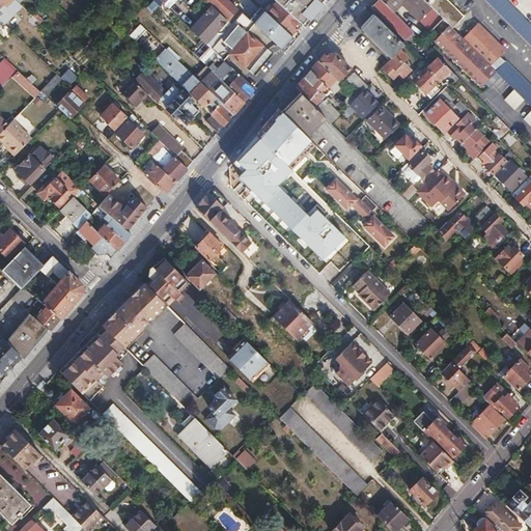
[(0,0),(0,19),(0,20),(4,23),(15,11),(22,5),(21,4),(16,0),(0,0)]
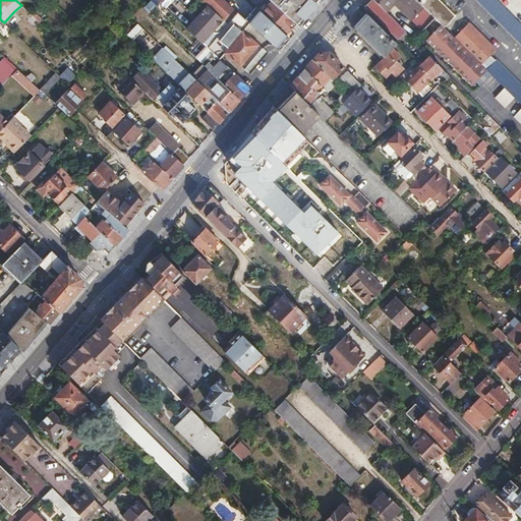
[(151,0),(146,6),(151,11),(157,5),(151,0)]
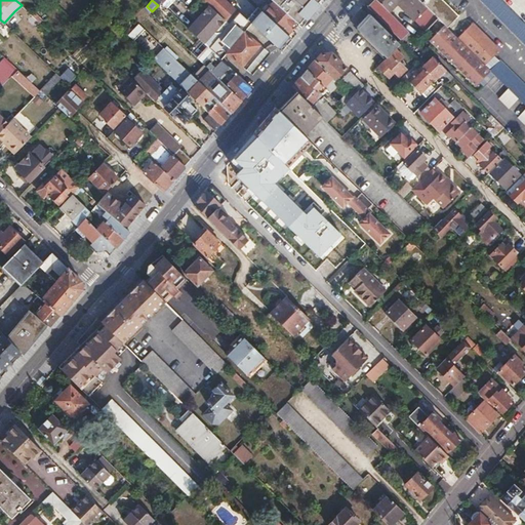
[(204,0),(210,5),(225,18),(230,23),(249,42),(256,48),(258,45),(250,38),(243,32),(250,24),(247,21),(245,18),(235,9),(226,0),(204,0)]
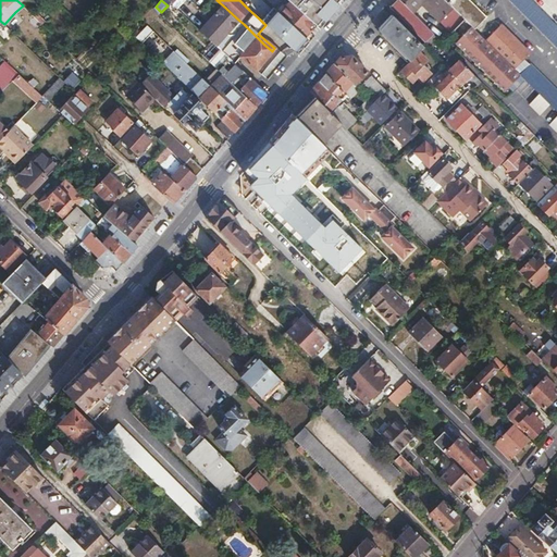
[(320,28),(343,0),(286,0),(289,1),(312,22),(320,28)]
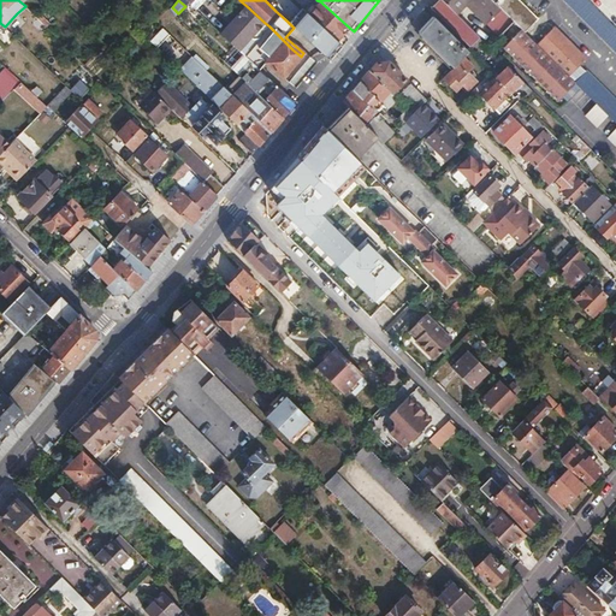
[(440,0),(437,0),(430,7),(446,24),(469,47),(479,37),(474,33),(455,13),(440,0)]
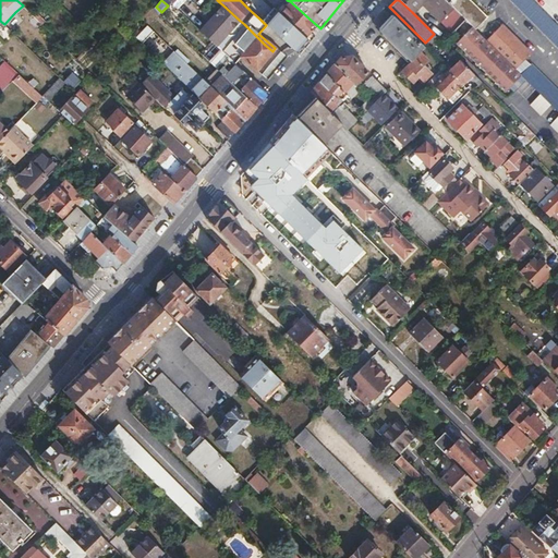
[(399,0),(412,12),(421,3),(438,21),(452,7),(446,0),(399,0)]
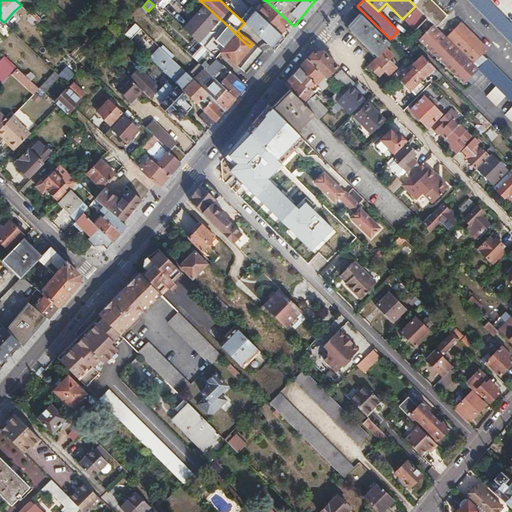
[(409,0),(415,6),(427,19),(433,24),(436,27),(447,15),(431,0),(409,0)]
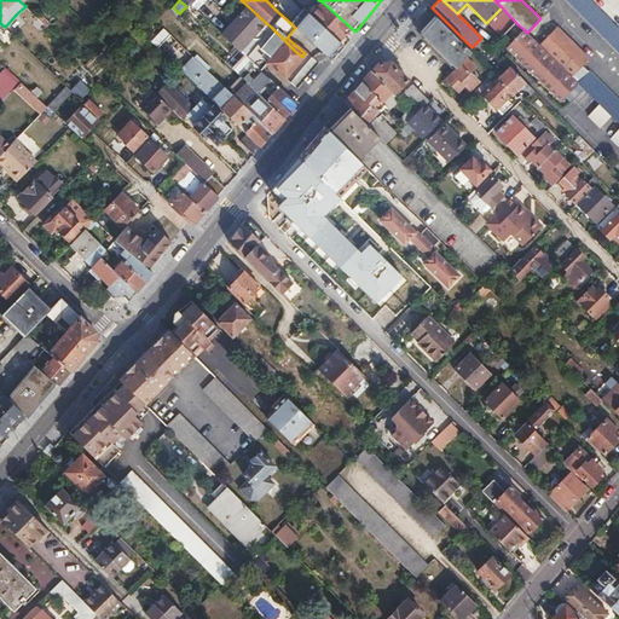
[(618,29),(606,16),(589,0),(566,0),(593,27),(618,52),(618,29)]
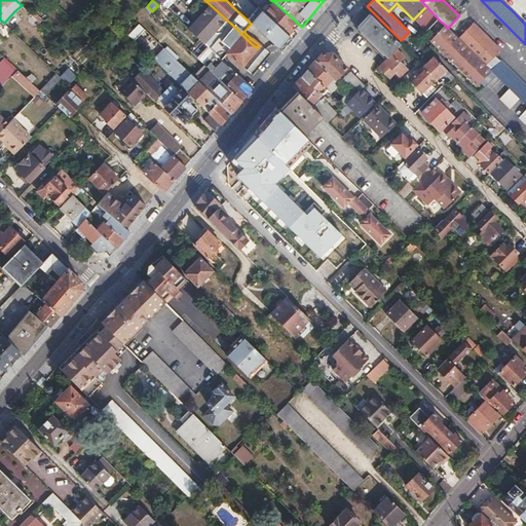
[(295,21),(273,1),(262,12),(266,15),(269,17),(271,14),(277,20),(274,23),(292,39),(296,33),(290,27),(295,21)]
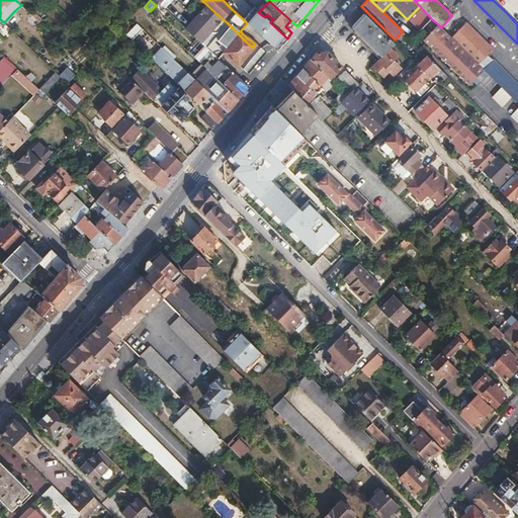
[(85,18),(87,22),(91,19),(101,9),(95,3),(90,8),(94,12),(92,14),(90,13),(85,18)]
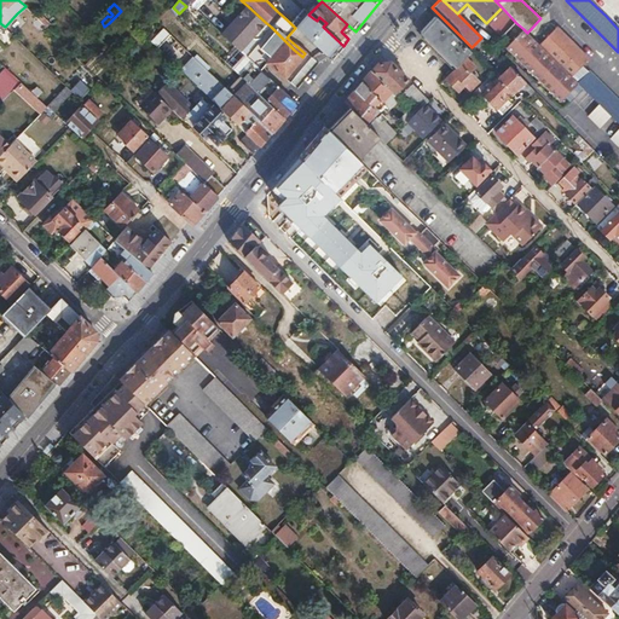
[(248,6),(235,19),(253,36),(265,22),(248,6)]
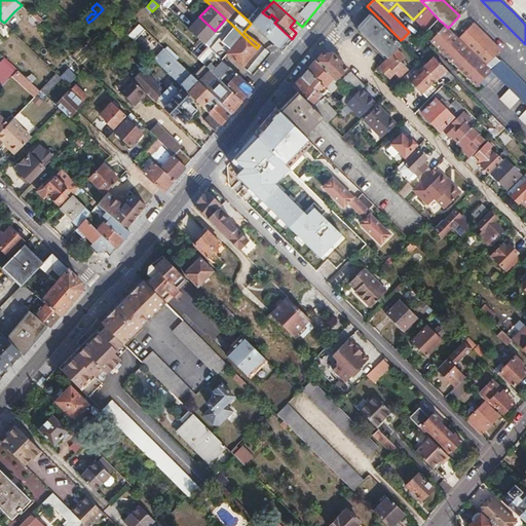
[(439,20),(426,6),(413,20),(424,31),(428,31),(439,20)]
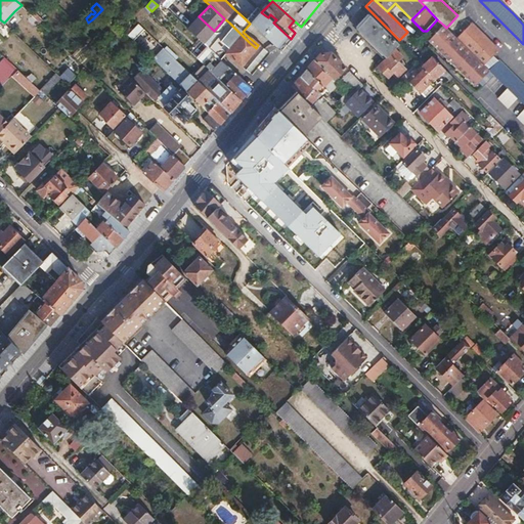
[(250,24),(280,50),(291,39),(273,23),(268,17),(265,15),(261,12),(255,7),(245,18),(247,20),(250,24)]
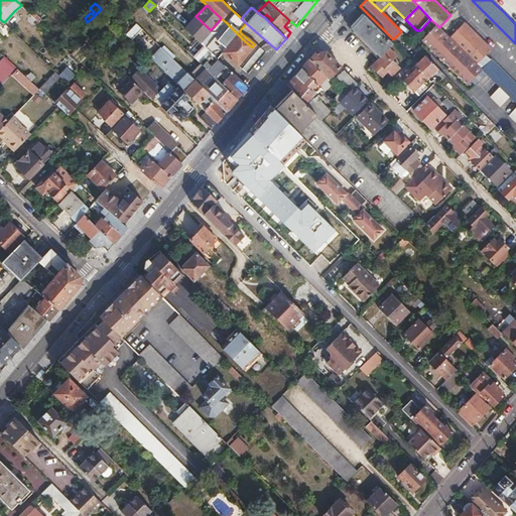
[(31,15),(38,22),(41,18),(34,11),(31,15)]
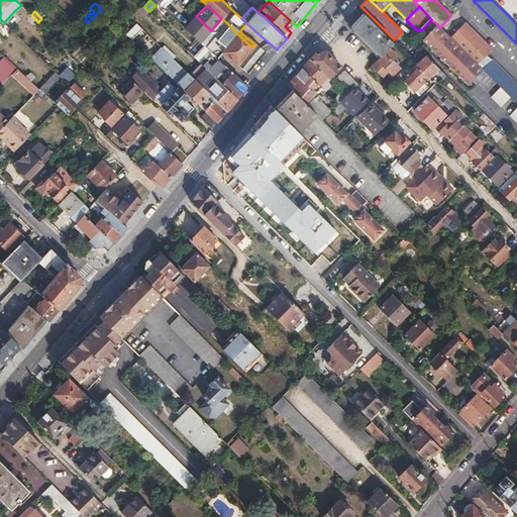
[(267,14),(265,17),(270,22),(273,19),(267,14)]
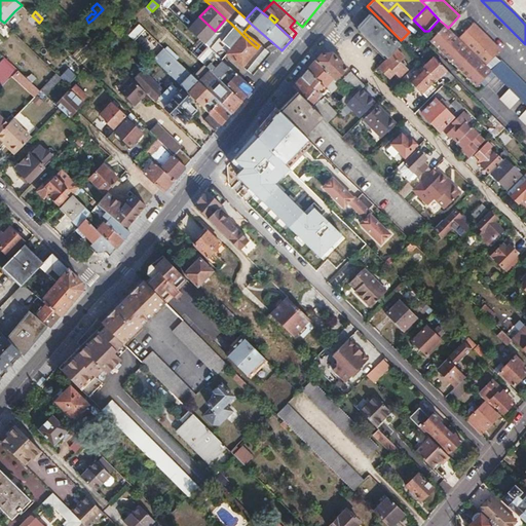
[(384,29),(370,14),(358,28),(387,57),(396,48),(400,44),(384,29)]
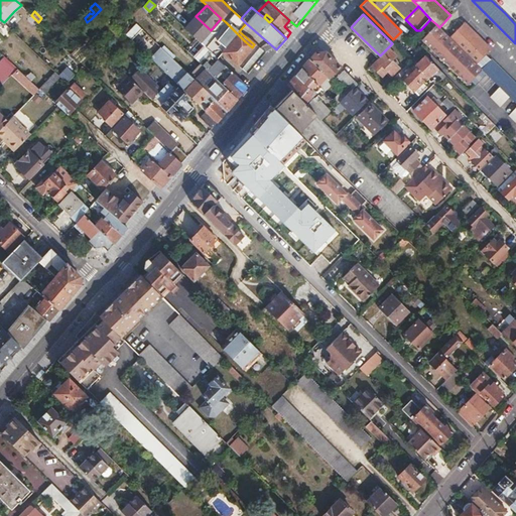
[(196,16),(185,27),(199,39),(201,41),(211,30),(196,16)]
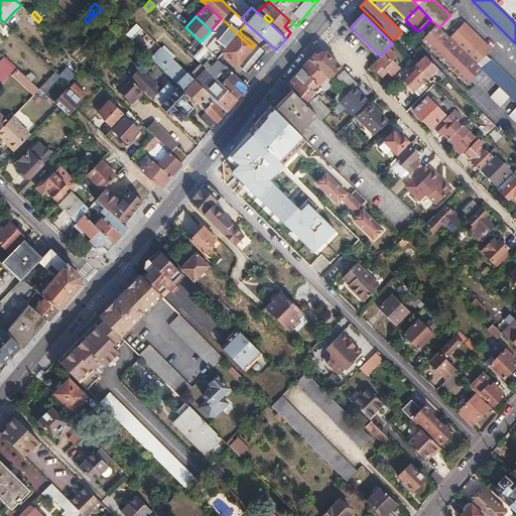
[(226,22),(221,18),(211,30),(216,35),(226,22)]
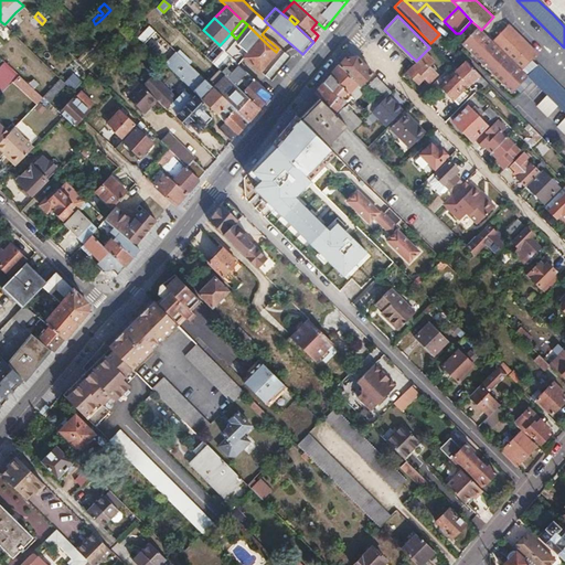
[(236,39),(225,52),(231,56),(237,63),(244,56),(260,71),(276,52),(268,45),(247,24),(236,39)]
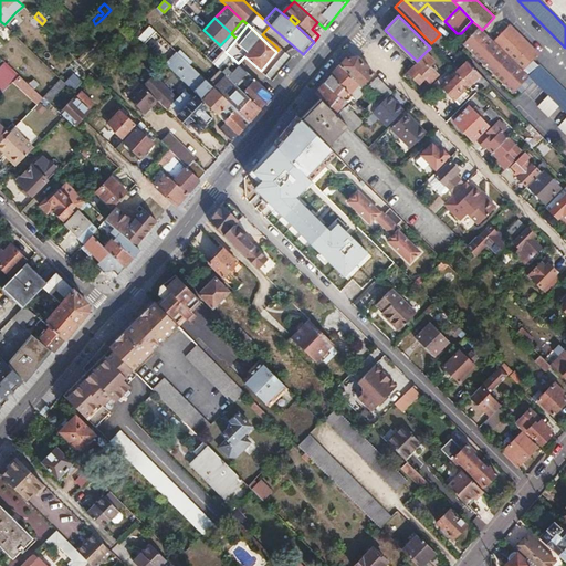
[(149,25),(138,37),(144,43),(155,31),(149,25)]
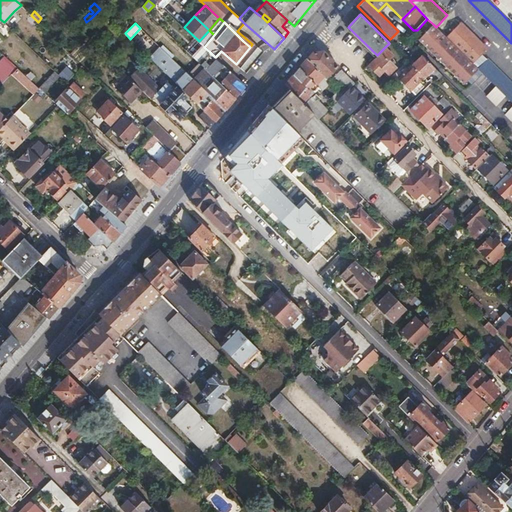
[(447,37),(478,69),(495,86),(505,95),(511,102),(511,83),(488,59),(486,59),(481,54),(486,49),(460,23),(447,37)]
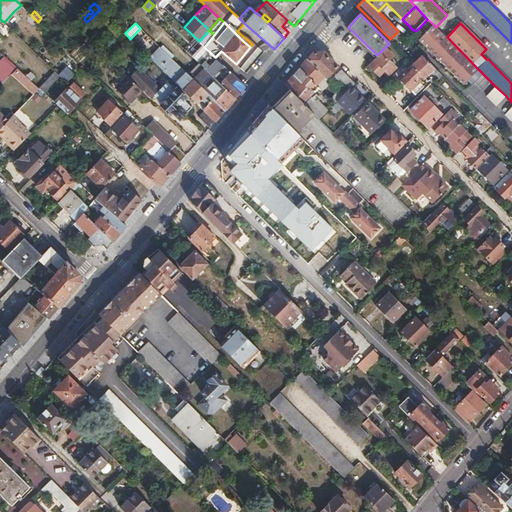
[(436,27),(433,24),(418,39),(441,63),(463,84),(478,69),(447,37),(436,27)]
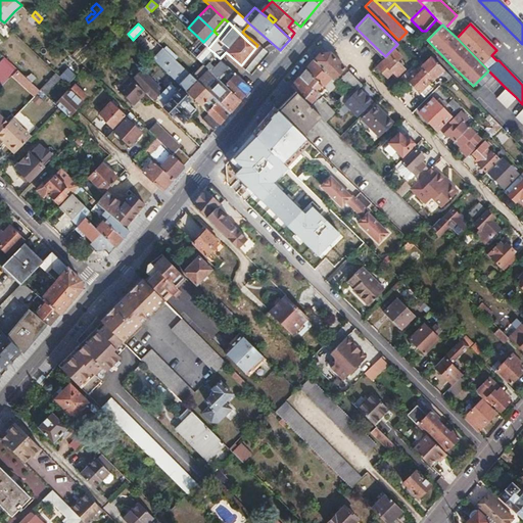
[(190,53),(202,64),(214,52),(208,48),(203,42),(201,40),(189,52),(190,53)]
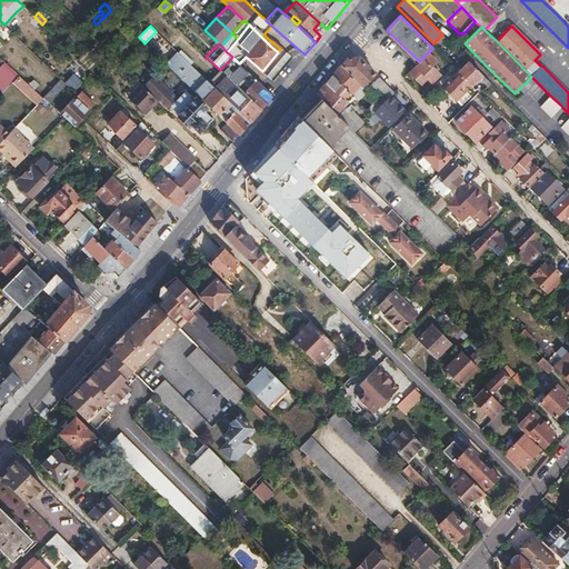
[(280,49),(278,52),(288,61),(291,58),(280,49)]
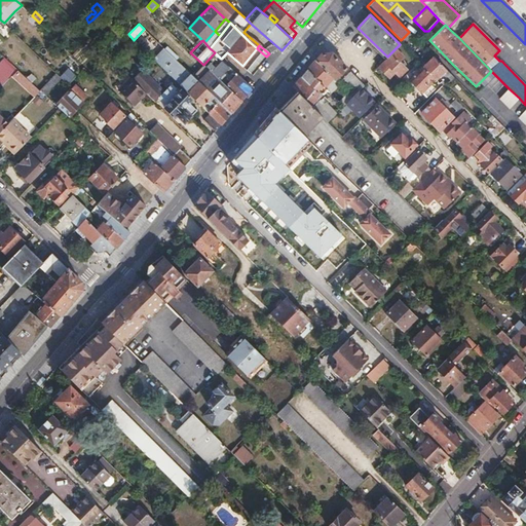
[(165,50),(174,59),(177,61),(179,59),(179,58),(168,47),(165,50)]
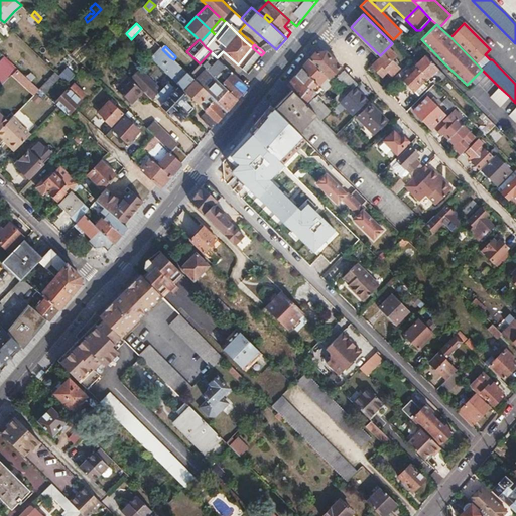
[(252,47),(238,65),(247,73),(261,55),(252,47)]
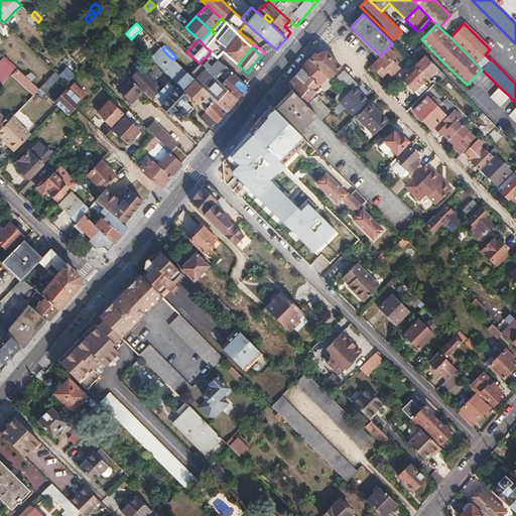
[(380,55),(370,66),(381,76),(386,71),(391,75),(398,68),(390,60),(395,55),(388,47),(380,55)]
